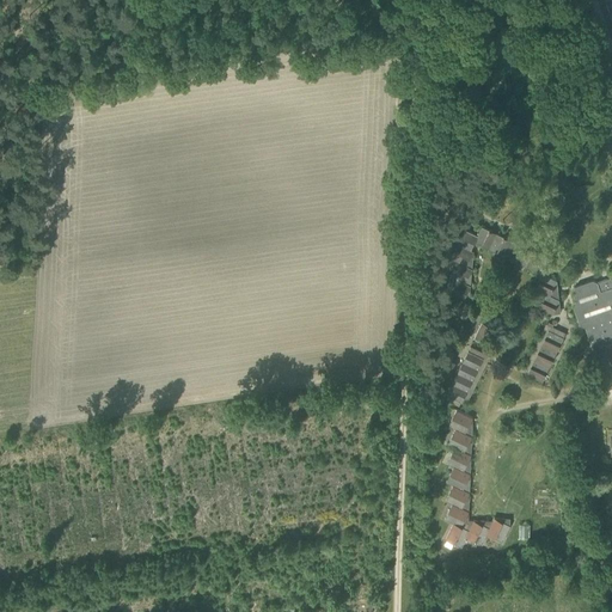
[(555,262),(482,226),(477,234),(463,228),(456,244),(458,245),(451,259),(457,262),(450,276),(456,279),(448,293),(458,298),(451,312),(465,319),(461,324),(477,331),(473,337),(489,344),(497,328),(483,320),(484,316),(469,308),(471,304),(470,301),(473,251),(471,251),(475,242),(542,274),(533,293),(542,298),(537,307),(551,314),(561,313),(557,280),(549,276),(555,262)]
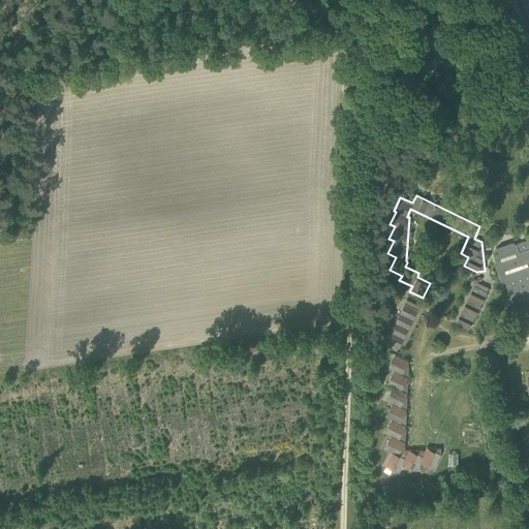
[(528,239),(517,244),(512,242),(497,247),(495,251),(497,258),(495,263),(501,281),(506,282),(512,302),(524,298),(528,312),(528,239)]
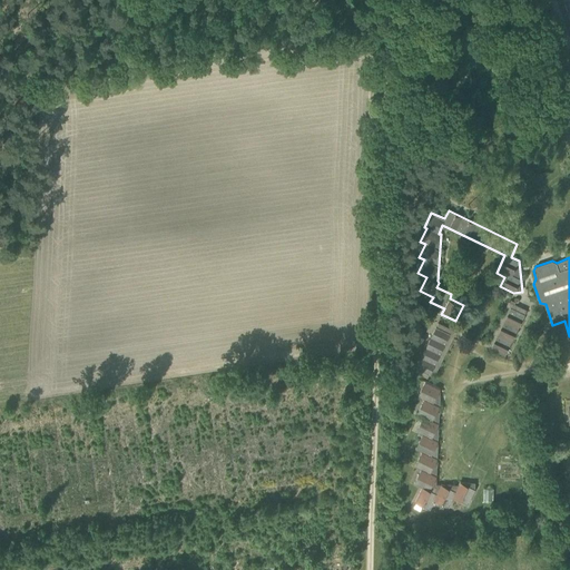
[(504,355),(526,313),(511,306),(490,347),(504,355)]
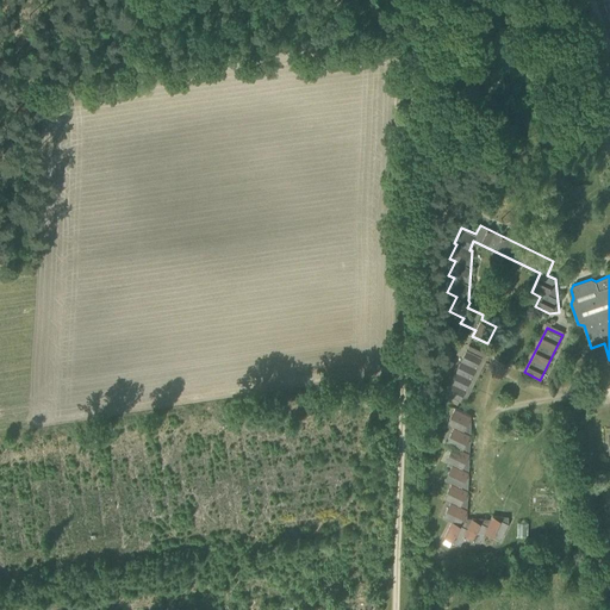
[(460,400),(483,356),(467,349),(446,393),(460,400)]
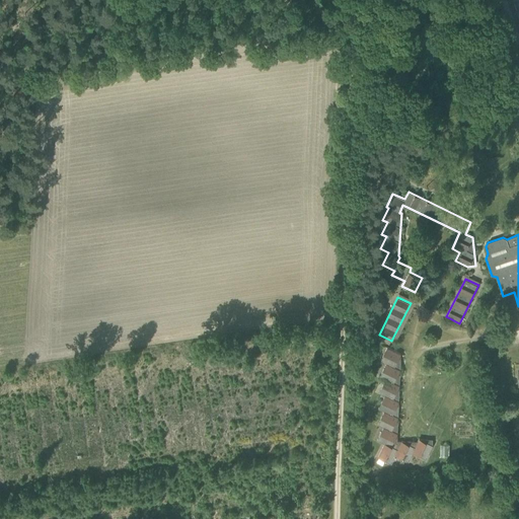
[(401,441),(398,449),(391,446),(397,433),(392,430),(398,417),(393,415),(399,401),(393,398),(399,385),(394,382),(400,369),(394,367),(400,354),(387,347),(380,361),(386,363),(380,376),(385,379),(379,392),(385,395),(379,409),(384,412),(378,424),(383,427),(377,440),(384,443),(378,457),(391,463),(395,454),(410,461),(414,453),(426,459),(433,445),(420,439),(418,442),(416,447),(401,441)]
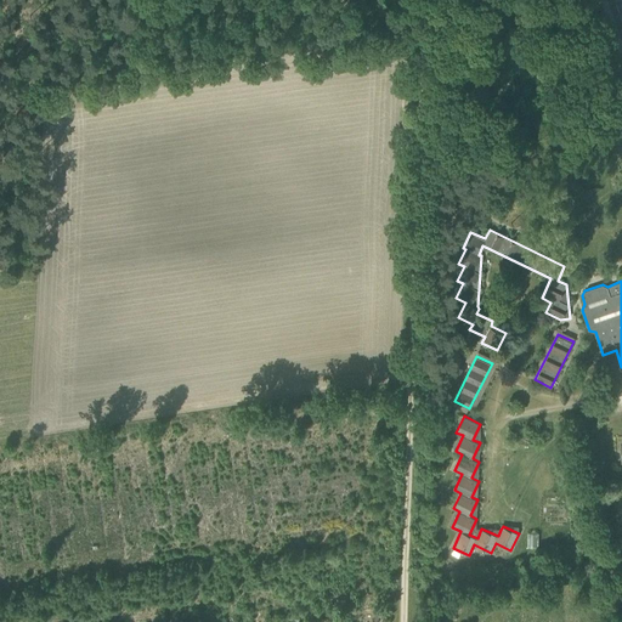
[(448,621),(457,621),(458,621),(454,601),(446,603),(448,621)]
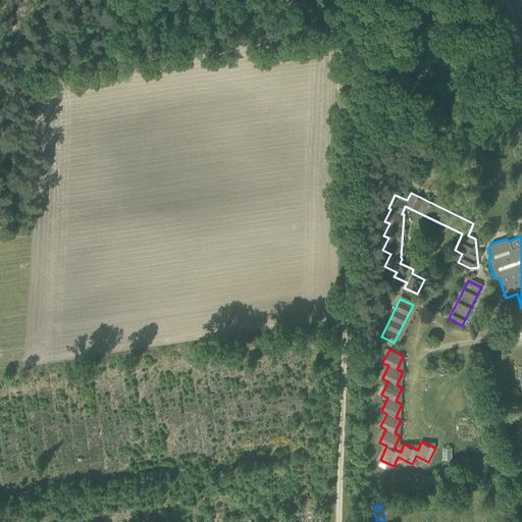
All buildings are outlined.
